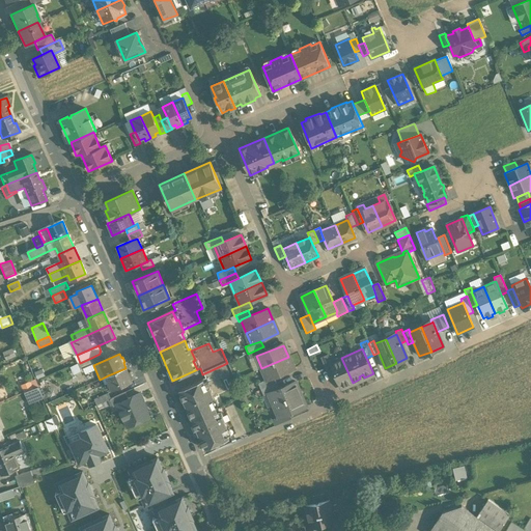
[(330,362),(327,355),(320,358),(328,374),(333,371),(330,362)]
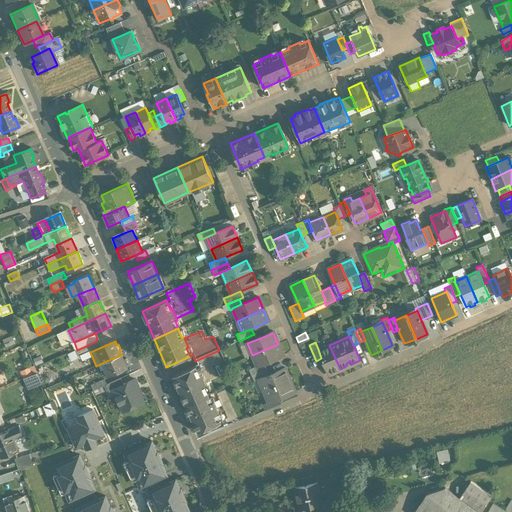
[(278,344),(252,355),(257,367),(283,356),(278,344)]
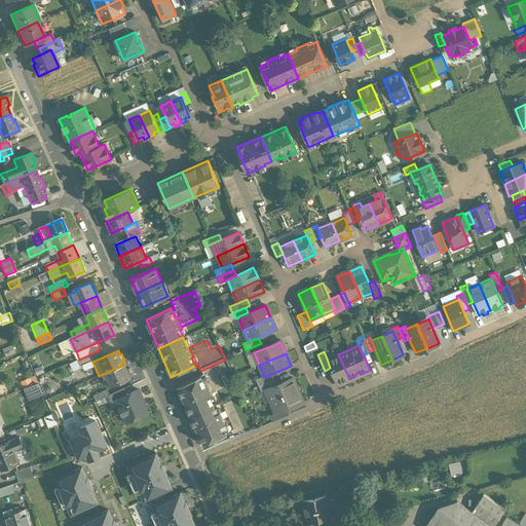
[(79,360),(77,361),(79,367),(94,360),(90,354),(79,360)]
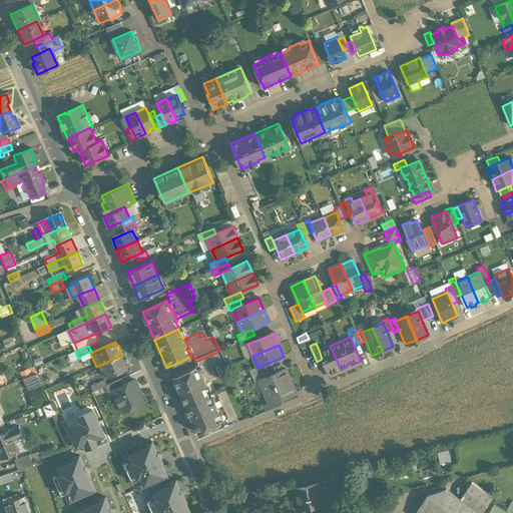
[(319,350),(322,359),(329,375),(341,370),(330,346),(319,350)]
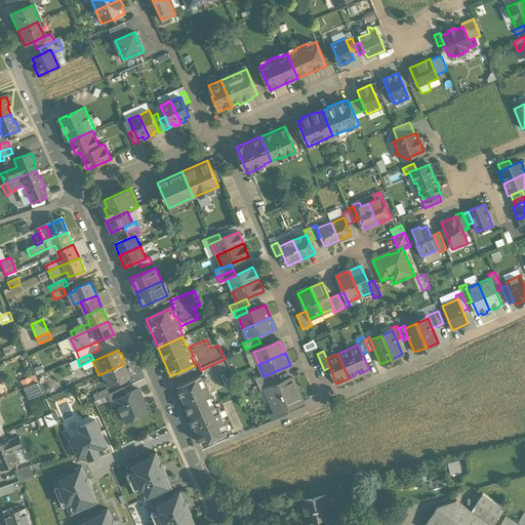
[(124,364),(107,371),(110,378),(108,379),(111,387),(130,377),(129,374),(130,373),(128,368),(126,369),(124,364)]
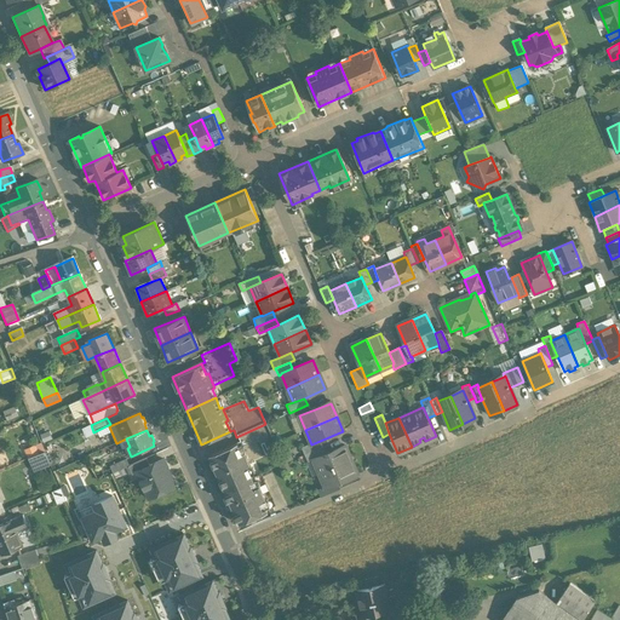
[(236,445),(208,458),(223,491),(252,478),(247,469),(250,468),(244,454),(241,455),(236,445)]
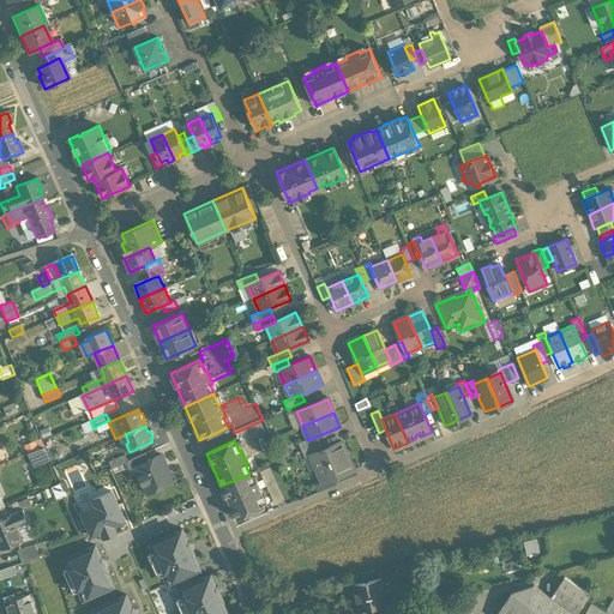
[(341,441),(311,455),(317,468),(347,456),(341,441)]
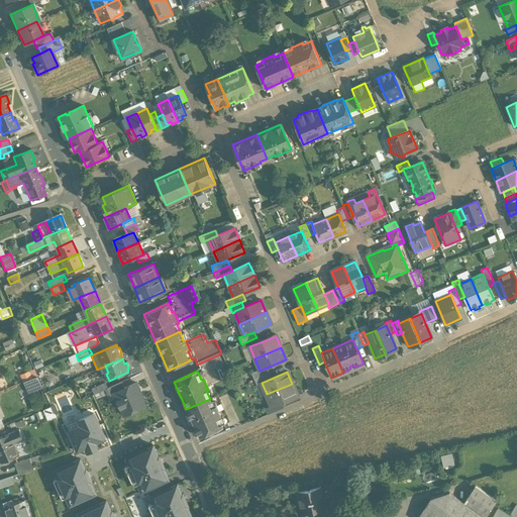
[(42,388),(37,377),(24,383),(29,393),(42,388)]
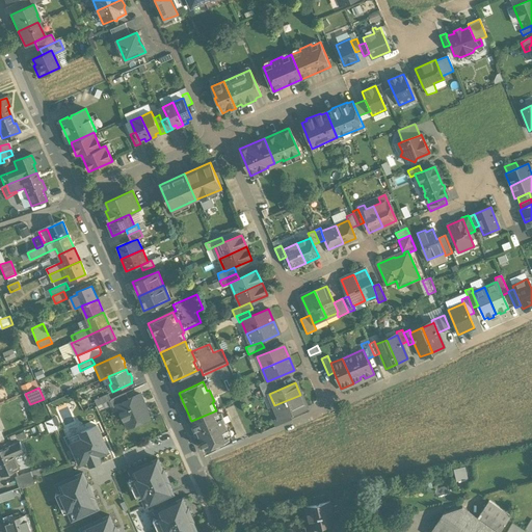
[(110,401),(113,407),(117,406),(116,405),(128,400),(126,394),(110,401)]
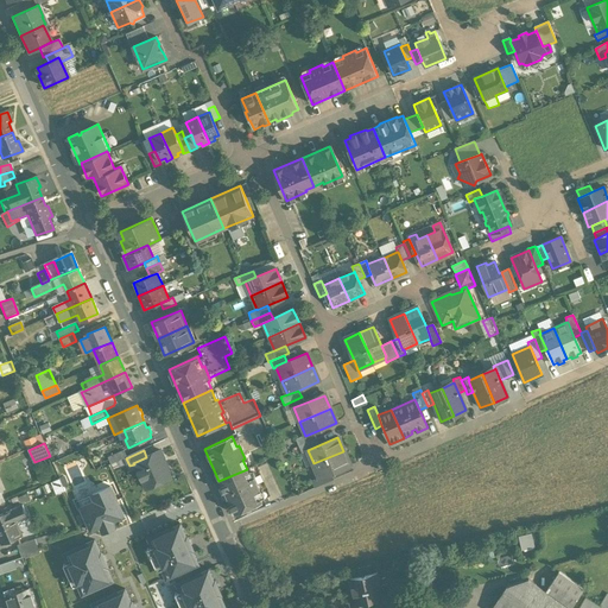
[(124,451),(107,458),(111,466),(126,458),(124,451)]
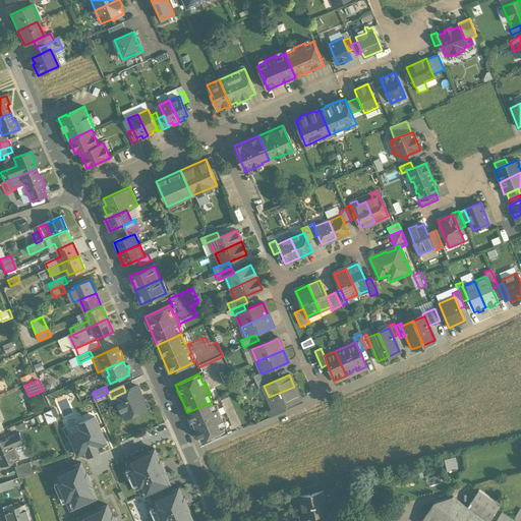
[(125,392),(114,397),(115,398),(121,412),(127,409),(130,416),(147,409),(139,395),(140,395),(137,387),(125,392)]
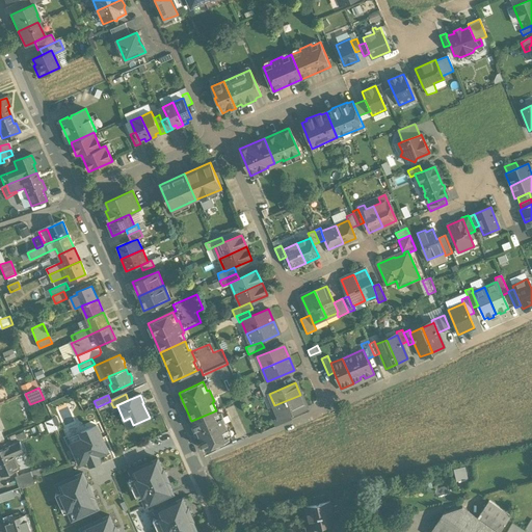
[(300,395),(274,405),(280,418),(306,407),(300,395)]
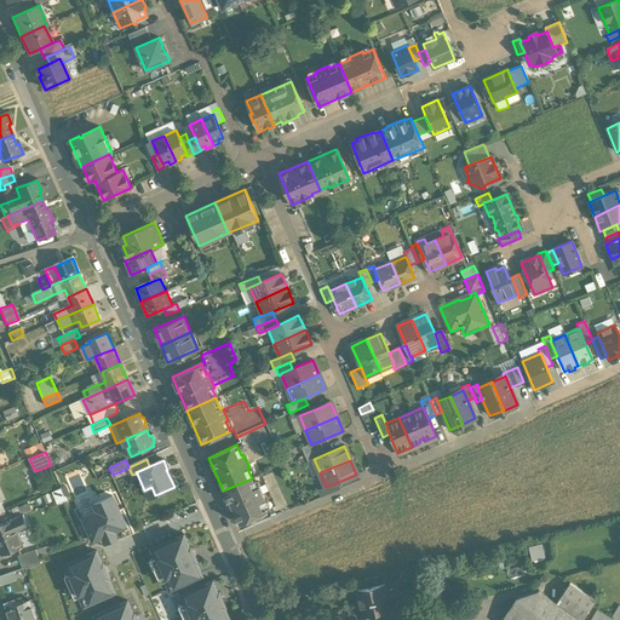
[(269,471),(252,478),(257,489),(259,488),(265,501),(263,503),(267,512),(283,505),(269,471)]
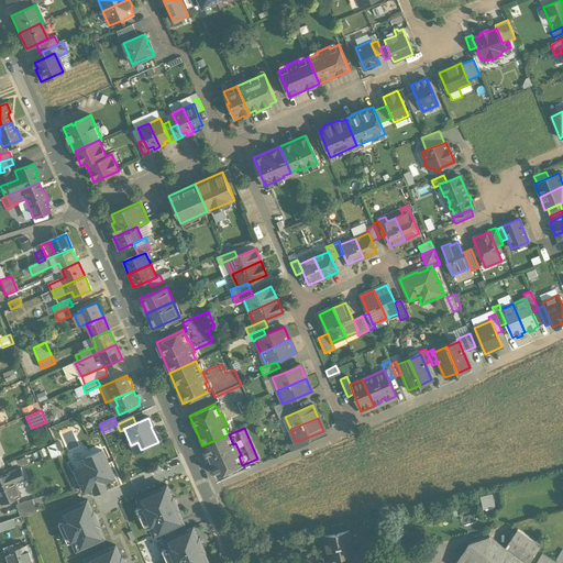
[(229,434),(202,445),(217,476),(242,465),(239,456),(241,455),(235,443),(233,444),(229,434)]
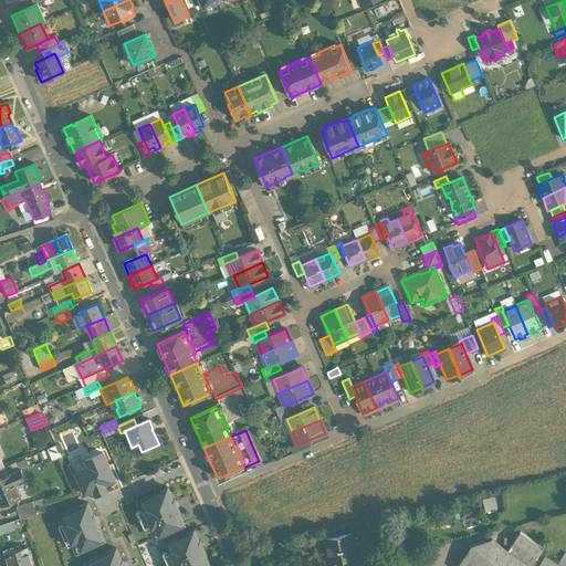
[(55,446),(51,448),(53,452),(51,453),(53,460),(60,457),(55,446)]
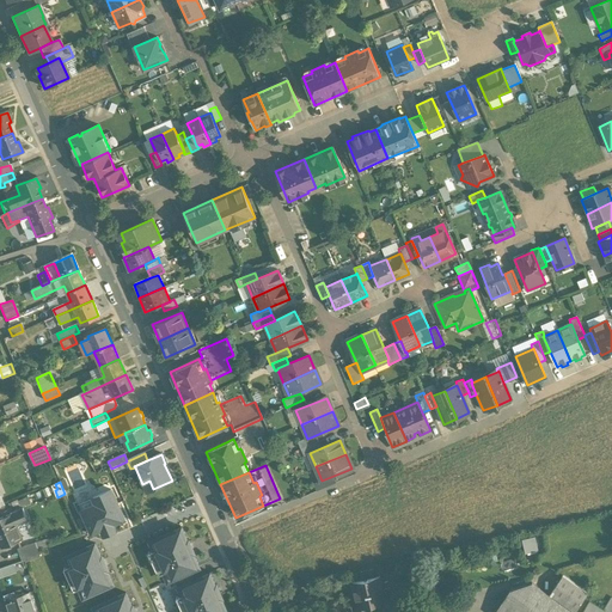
[(124,520),(110,489),(78,505),(83,515),(75,519),(80,528),(87,525),(91,534),(102,530),(103,531),(114,526),(114,525),(124,520)]
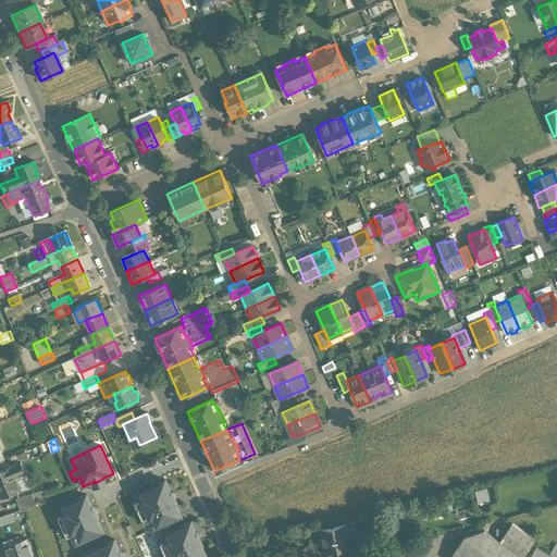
[(3,470),(0,471),(0,494),(1,498),(20,491),(15,480),(25,475),(20,462),(3,470)]
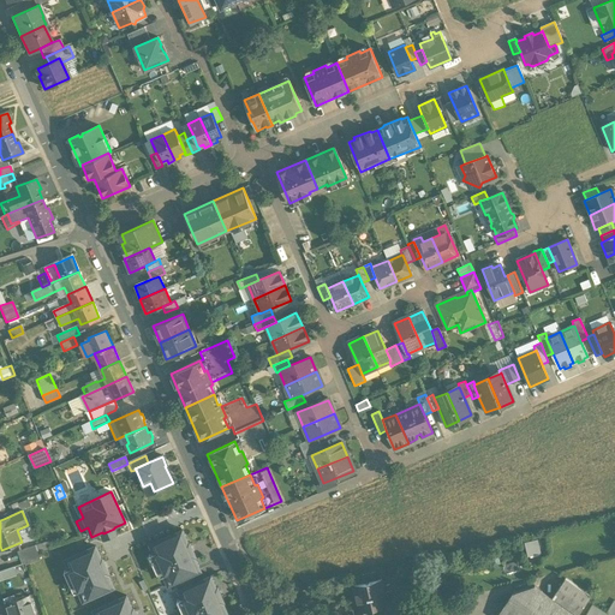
[(191,574),(199,571),(195,557),(196,556),(189,542),(187,543),(181,530),(150,544),(168,584),(177,581),(191,574)]
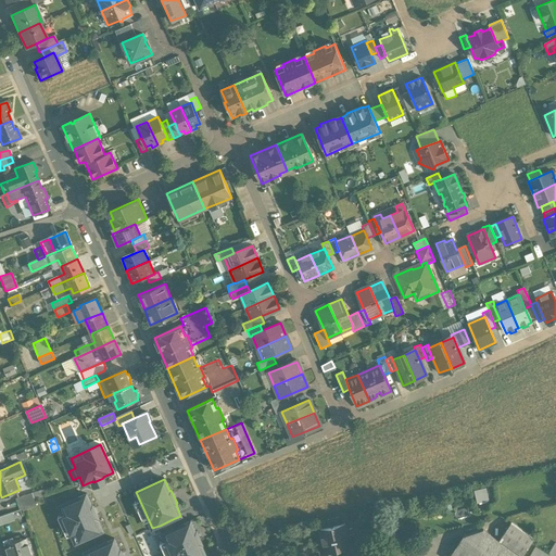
[(491,487),(479,488),(481,501),(492,500),(491,487)]
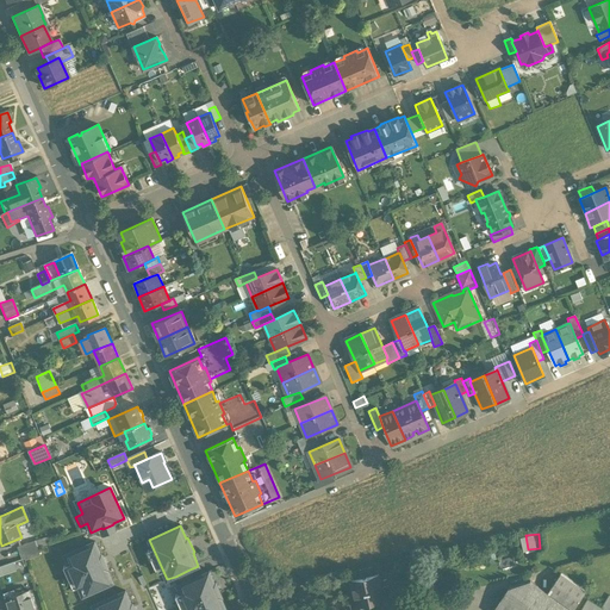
[(48,537),(22,547),(23,553),(36,548),(49,545),(48,537)]
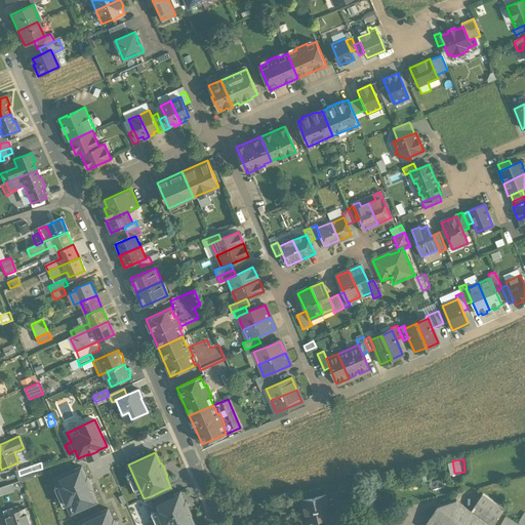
[(86,477),(81,467),(55,477),(59,485),(54,487),(63,507),(68,505),(71,512),(96,500),(91,489),(92,489),(87,477),(86,477)]
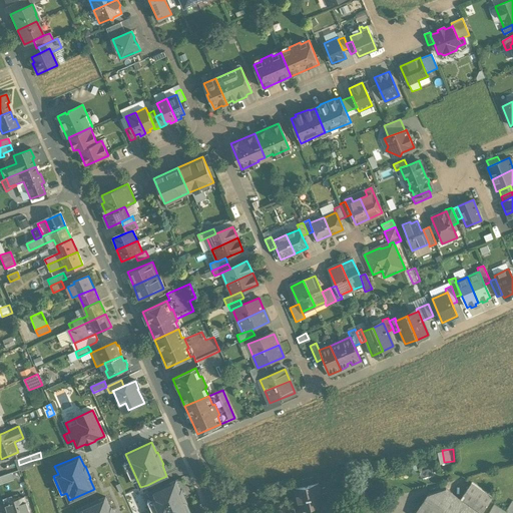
[(30,461),(19,465),(21,471),(32,467),(30,461)]
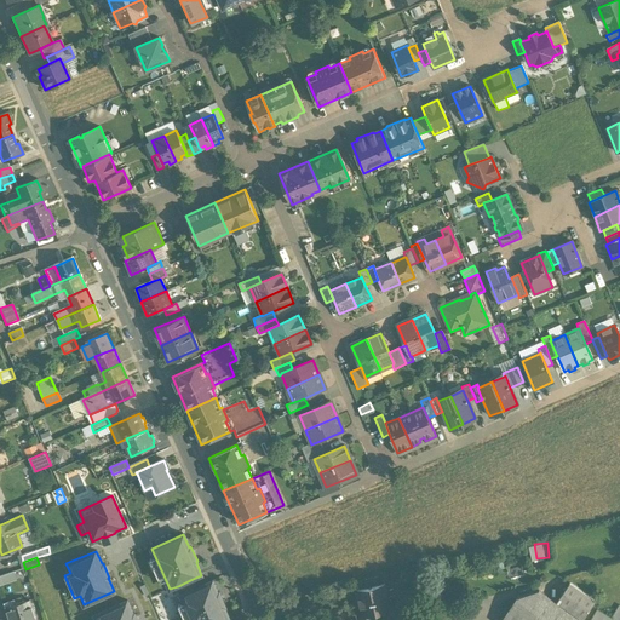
[(12,572),(0,575),(0,584),(0,585),(15,580),(12,572)]
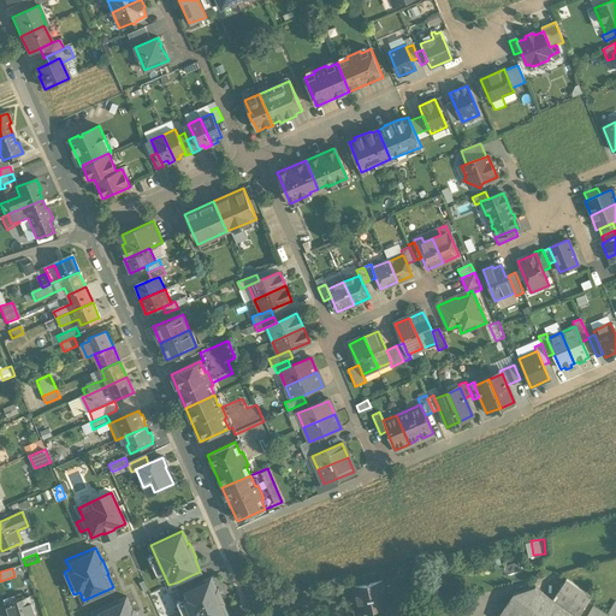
[(181,591),(195,584),(191,575),(177,582),(181,591)]
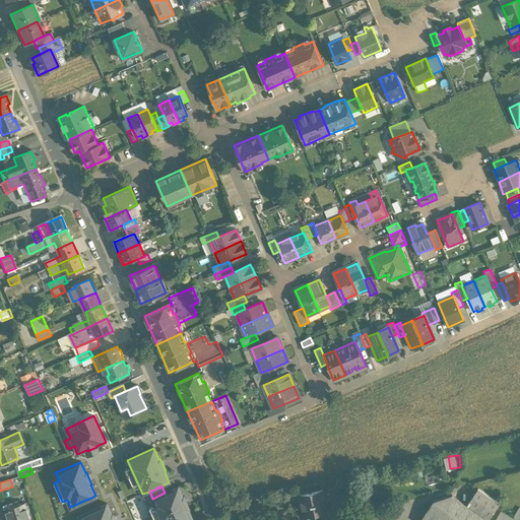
[(160,519),(192,519),(188,509),(189,509),(184,497),(183,497),(178,486),(165,493),(152,499),(151,499),(160,519)]
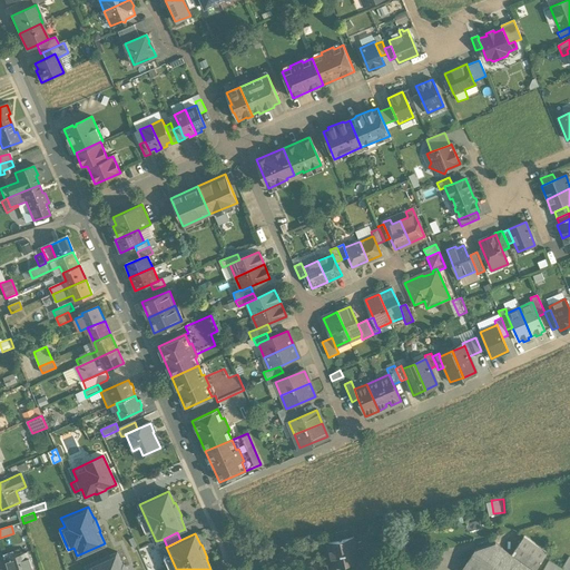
[(350,536),(324,541),(327,557),(331,569),(337,569),(336,561),(354,558),(352,544),(350,536)]
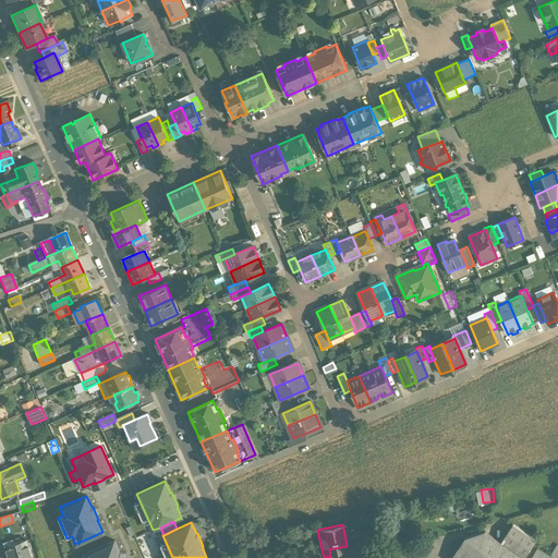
[(500,543),(522,557),(523,557),(536,540),(512,524),(500,543)]
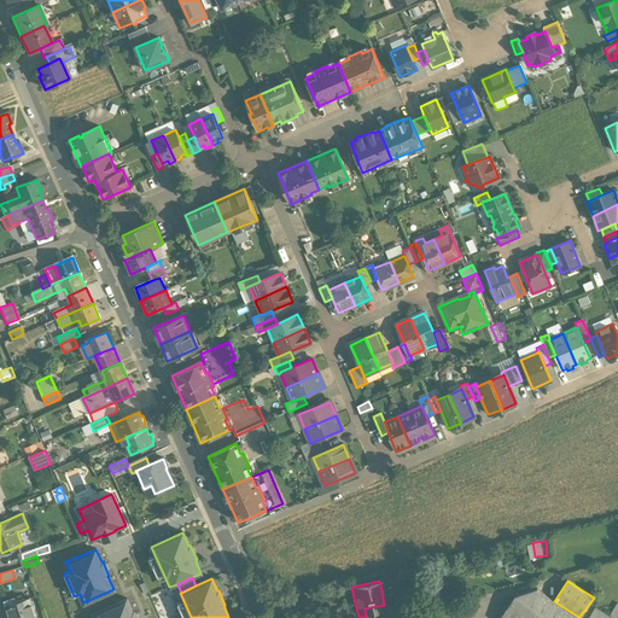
[(578,617),(554,601),(537,590),(514,598),(500,617),(578,617)]
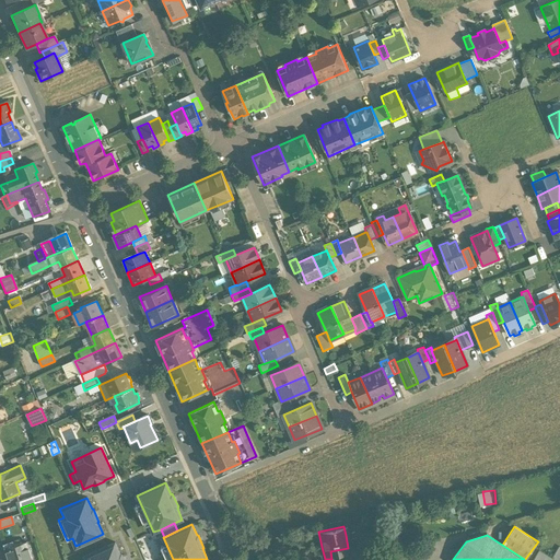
[(32,559),(26,543),(14,547),(12,541),(3,545),(8,559),(32,559)]
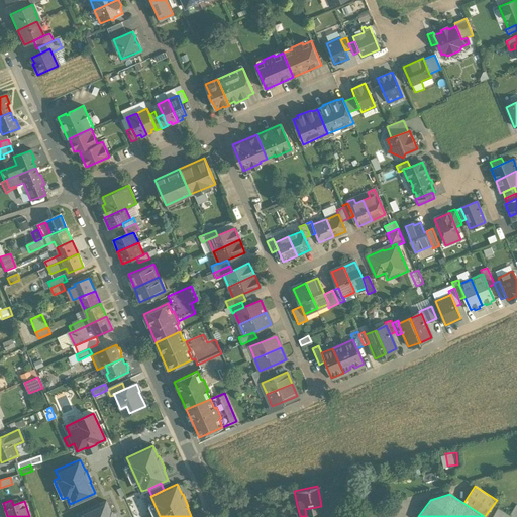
[(111,511),(105,500),(79,512),(81,516),(114,516),(112,511),(111,511)]
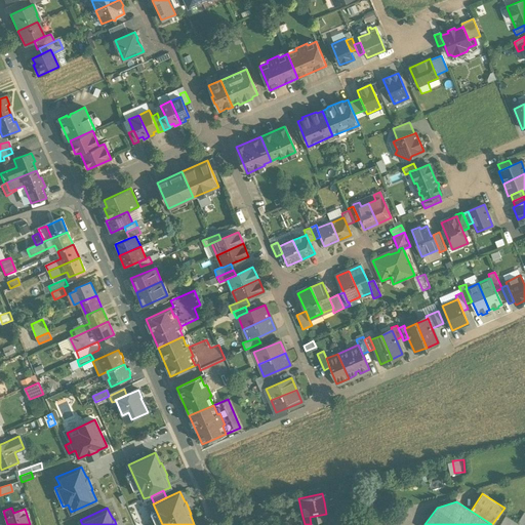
[(301,513),(292,515),(294,521),(298,520),(298,524),(301,524),(305,524),(301,513)]
